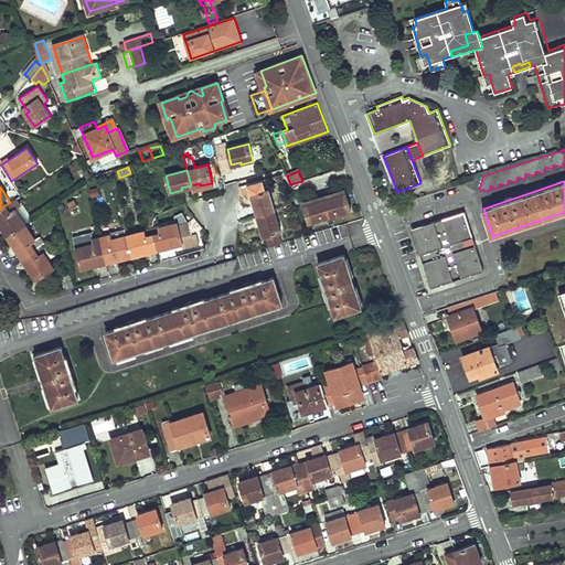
[(276,211),(269,189),(249,194),(254,206),(256,205),(259,215),(276,211)]
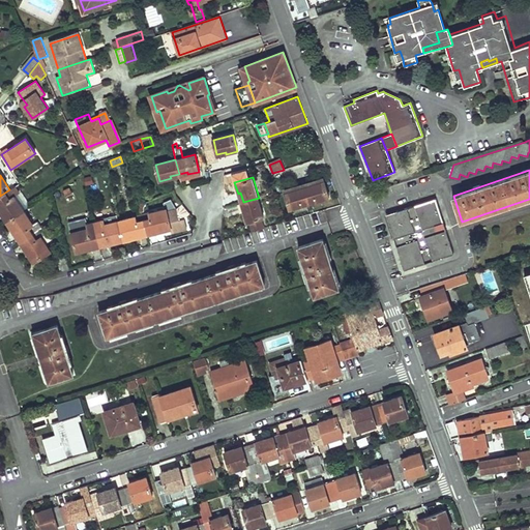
[(310,203),(328,197),(324,180),(313,183),(314,185),(304,188),(310,203)]
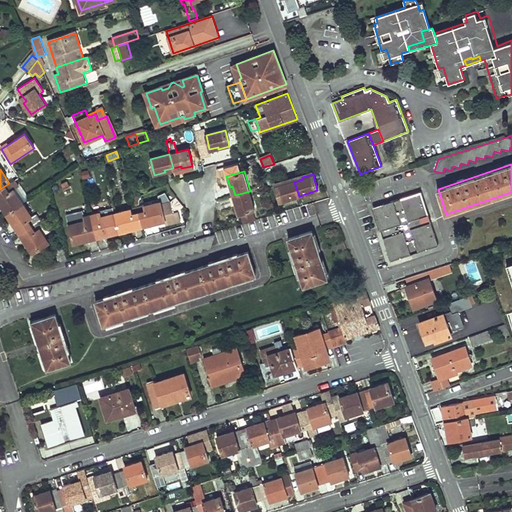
[(9,183),(0,189),(0,204),(6,214),(22,203),(13,189),(18,186),(14,180),(9,183)]
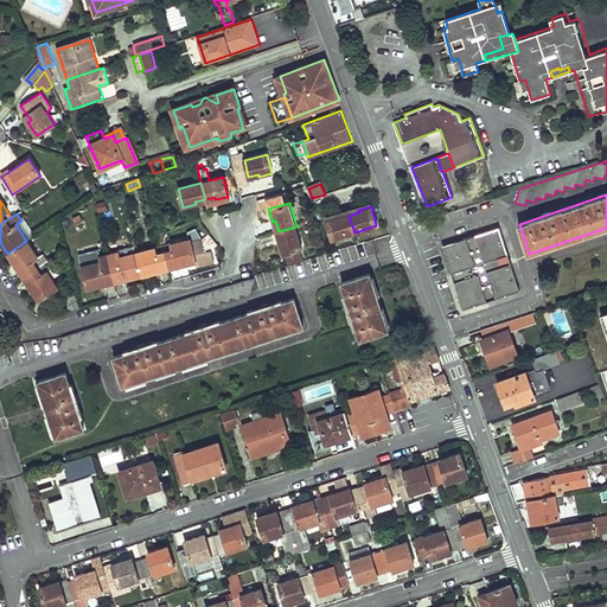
[(338,216),(326,219),(332,240),(355,232),(349,216),(339,218),(338,216)]
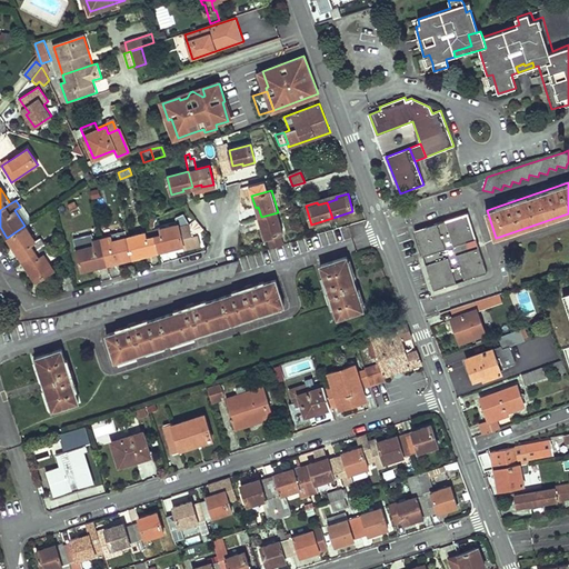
[(15,210),(25,226),(32,221),(22,206),(20,207),(15,210)]
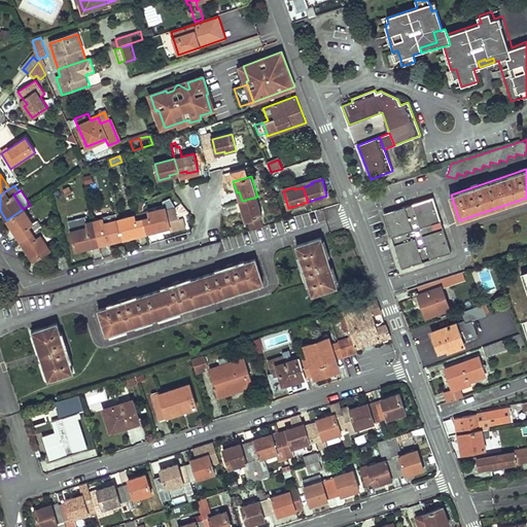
[(262,215),(257,197),(242,201),(244,209),(242,210),(245,220),(247,220),(250,231),(262,226),(259,216),(262,215)]
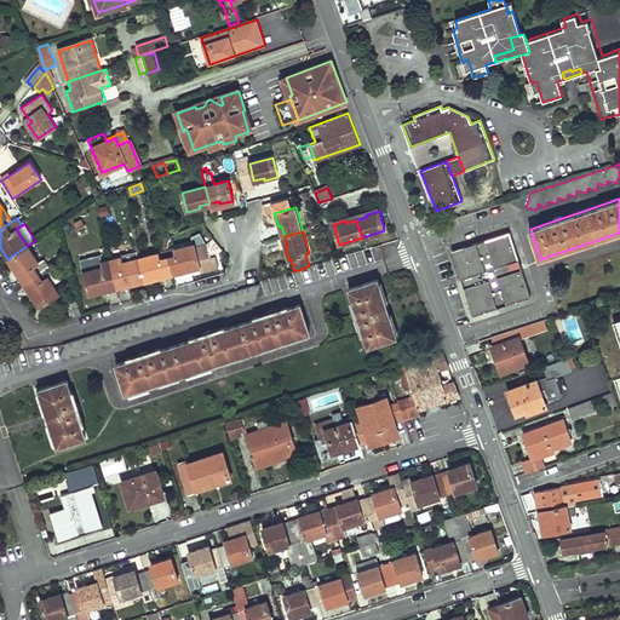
[(201,235),(191,237),(193,245),(167,252),(172,274),(200,268),(201,273),(219,268),(216,256),(222,251),(213,240),(204,248),(201,235)]
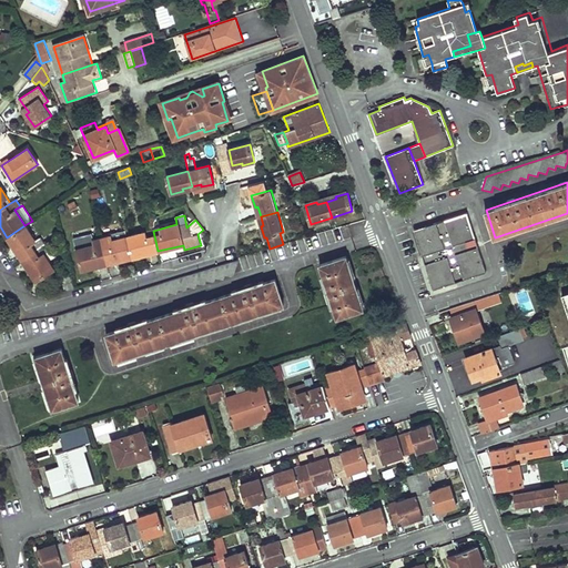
[(468,215),(415,232),(435,291),(487,274),(468,215)]
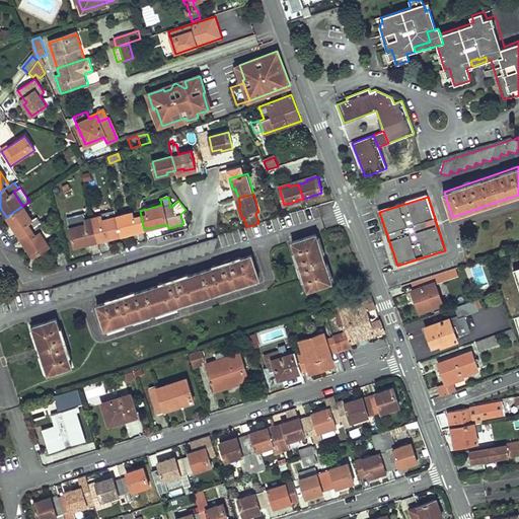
[(22,206),(6,217),(19,236),(41,222),(35,216),(31,219),(22,206)]
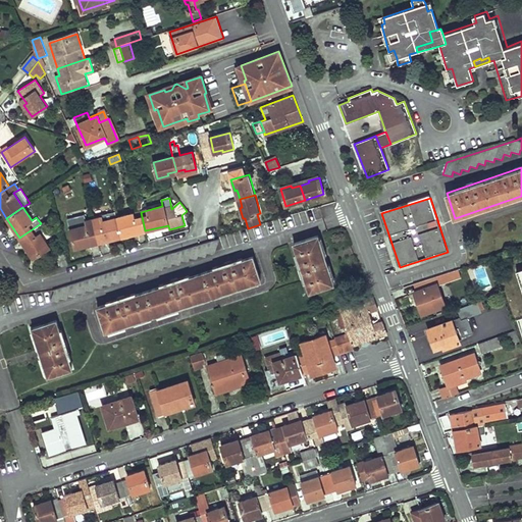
[(141,212),(117,217),(121,237),(145,230),(141,212)]
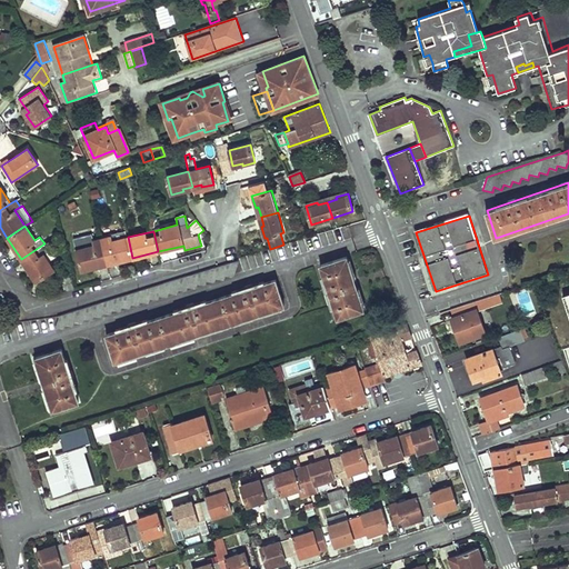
[(77,249),(81,271),(107,265),(101,239),(93,240),(92,237),(76,241),(77,249)]
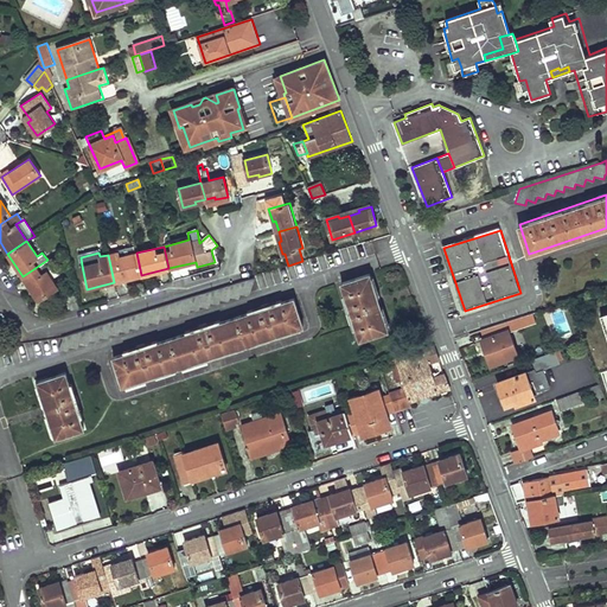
[(116,253),(108,255),(114,282),(141,275),(136,253),(117,257),(116,253)]
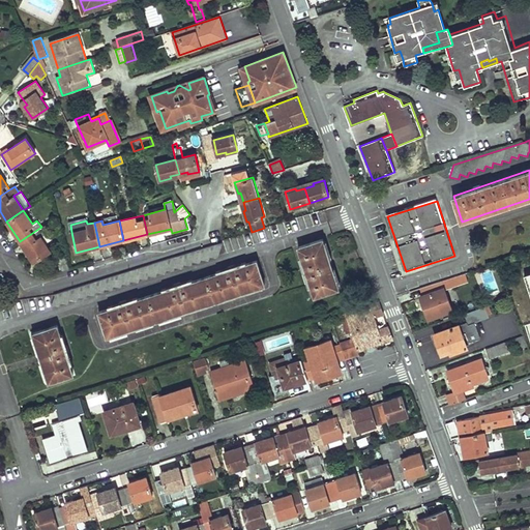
[(41,227),(20,241),(33,262),(51,251),(40,236),(46,234),(41,227)]
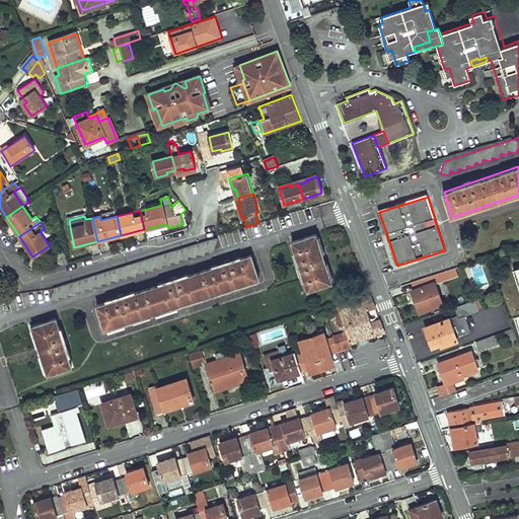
[(298,271),(301,270),(308,290),(331,282),(315,234),(292,242),(299,263),(296,264),(298,271)]
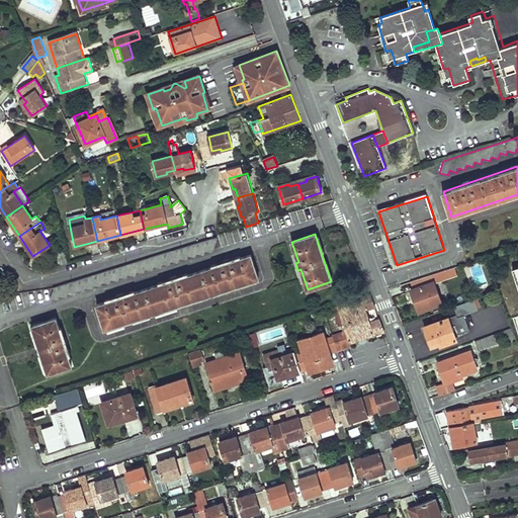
[(63,250),(56,252),(59,265),(67,263),(63,250)]
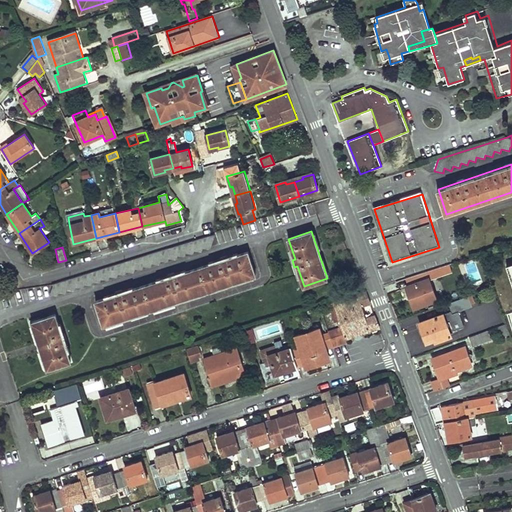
[(227,256),(220,258),(220,261),(175,276),(174,273),(168,275),(169,277),(123,293),(122,289),(116,291),(117,295),(95,301),(103,325),(255,276),(247,252),(228,259),(227,256)]
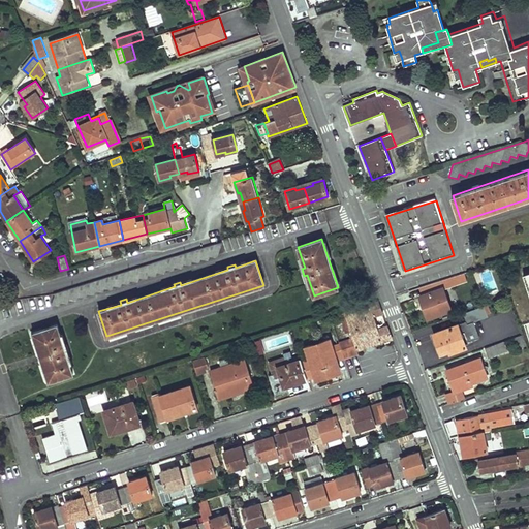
[(419,298),(429,322),(455,313),(446,290),(469,283),(466,273),(421,288),(424,297),(419,298)]
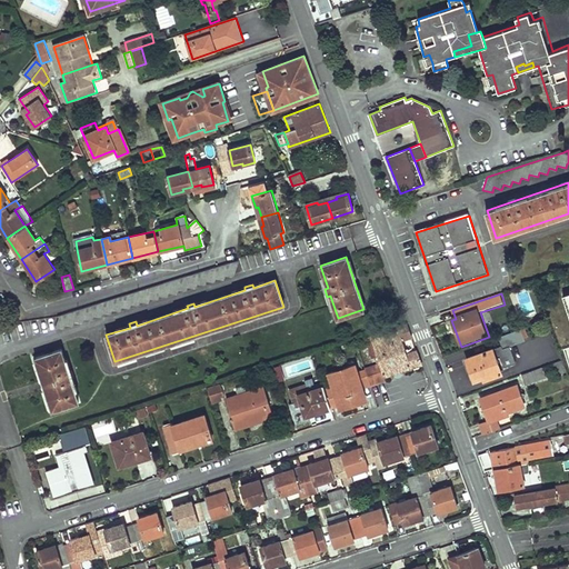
[(377,356),(379,361),(365,366),(365,367),(370,383),(385,379),(383,377),(411,368),(411,366),(421,363),(416,349),(407,352),(402,339),(410,337),(406,325),(371,336),(377,356)]
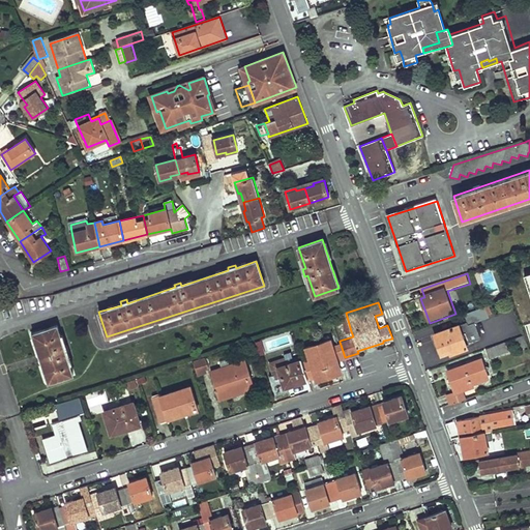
[(461,324),(460,323),(434,332),(442,355),(450,352),(451,354),(469,348),(467,343),(480,337),(475,322),(489,317),(488,315),(492,313),(490,304),(465,314),(468,322),(461,324)]
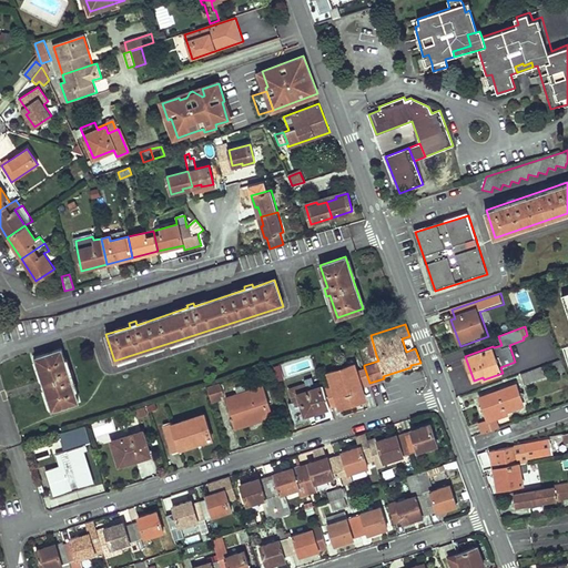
[(376,355),(371,335),(365,336),(372,356),(376,355)]
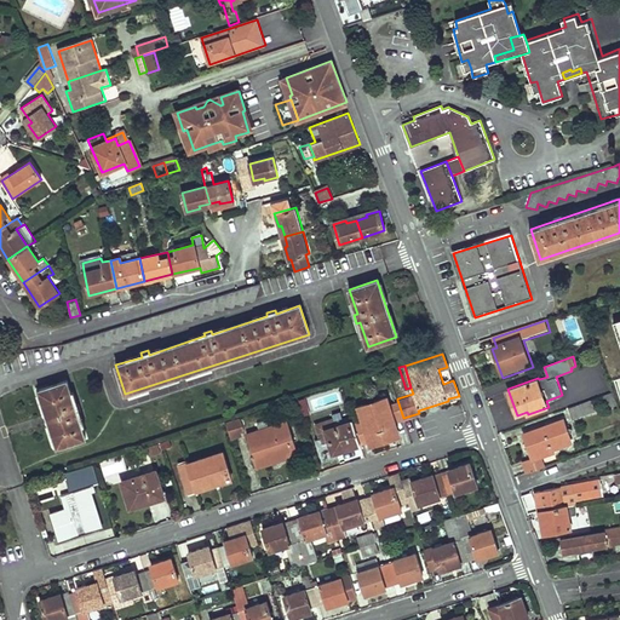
[(38,390),(56,447),(84,438),(76,414),(80,413),(78,405),(74,406),(67,382),(38,390)]
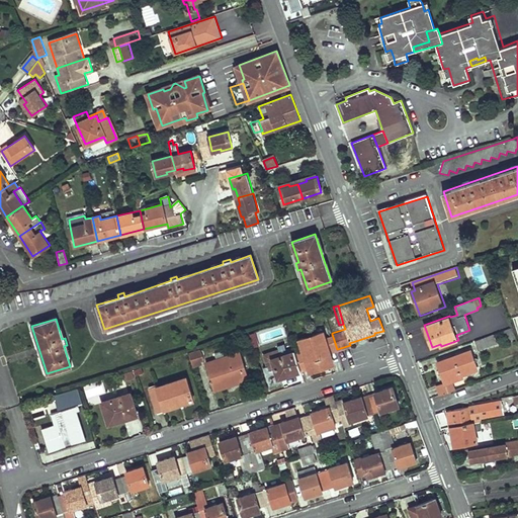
[(512,327),(503,330),(507,340),(516,337),(512,327)]
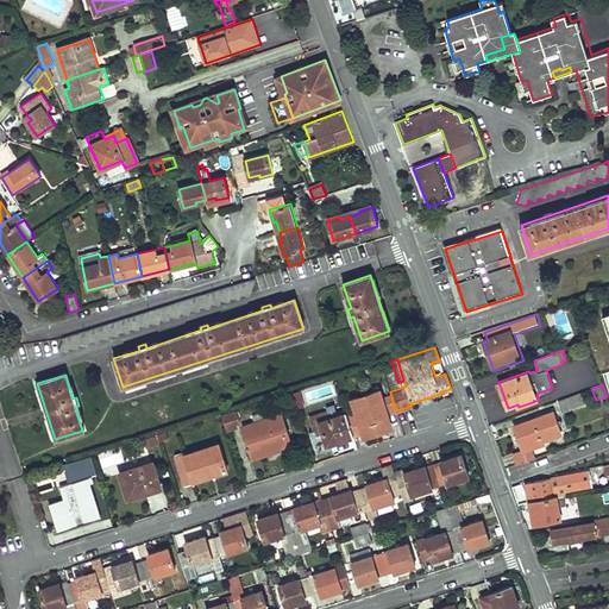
[(290,394),(295,413),(303,410),(297,391),(290,394)]
